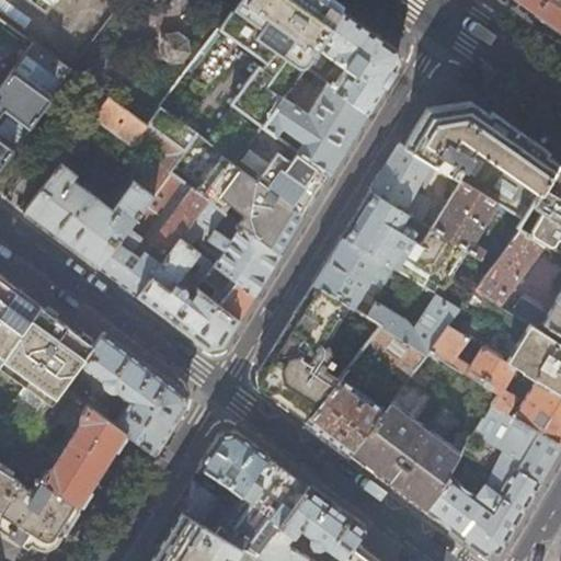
[(325,0),(237,0),(219,25),(243,43),(266,14),(263,12),(270,3),(290,19),(292,20),(288,25),(293,30),(295,30),(299,25),(307,30),(301,38),(306,48),(312,54),(344,12),(325,0)]
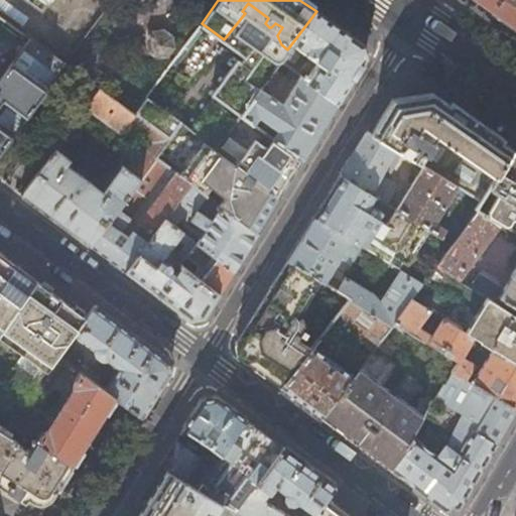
[(502,18),(515,28),(515,0),(475,0),(481,4),(502,18)]
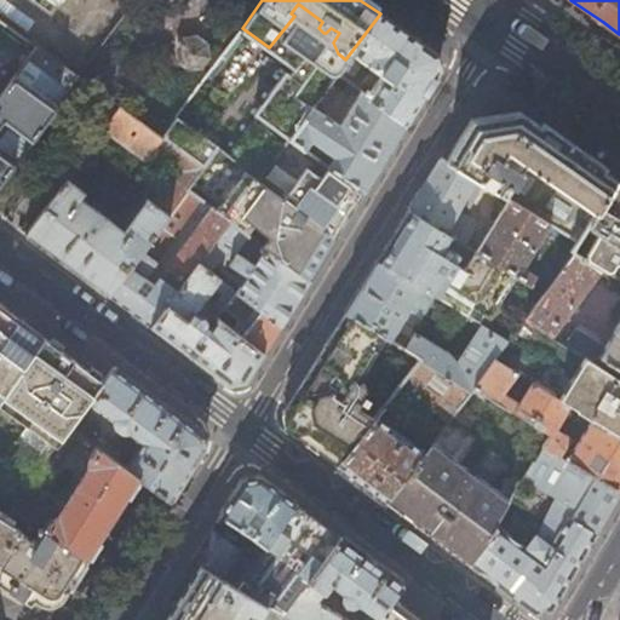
[(411,34),(380,13),(345,59),(339,70),(363,90),(407,120),(422,98),(440,70),(435,51),(411,34)]
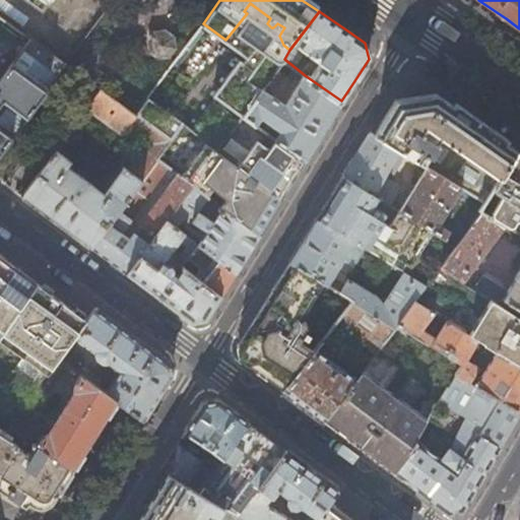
[(173,39),(166,33),(156,34),(151,42),(153,52),(159,56),(169,54),(174,48),(173,39)]
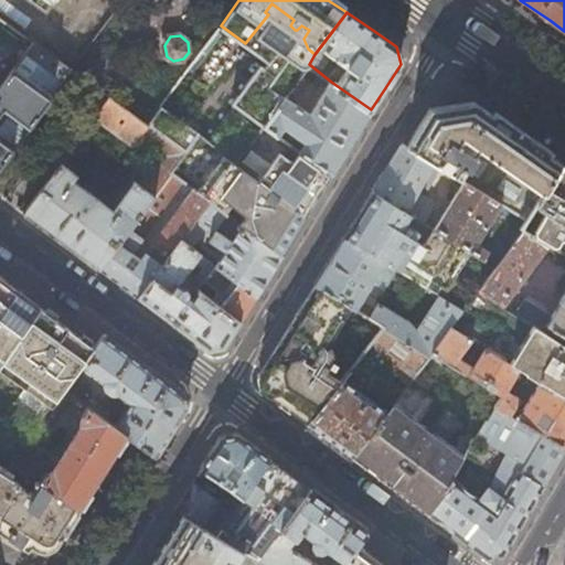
[(0,163),(68,71),(33,44),(0,86),(0,163)]
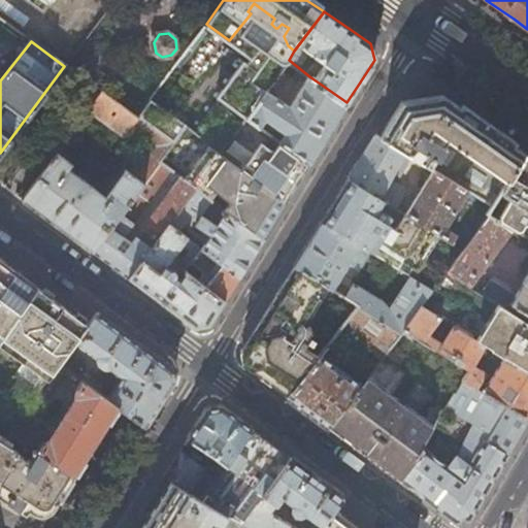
[(347,102),(309,76),(289,105),(267,89),(246,117),(259,126),(266,117),(287,131),(281,142),(309,163),(327,135),(347,102)]
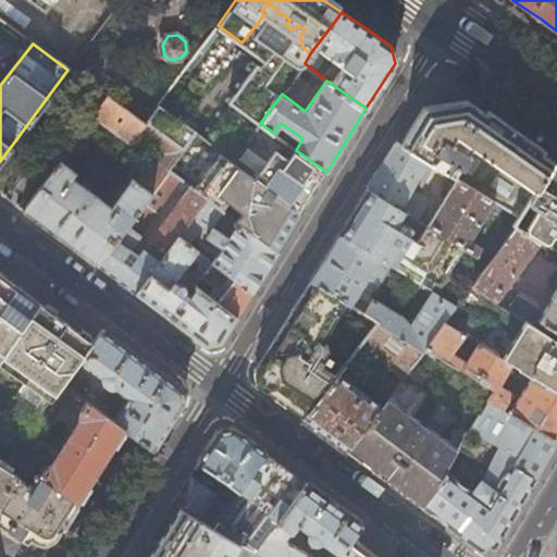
[(145,124),(155,111),(136,98),(127,111),(145,124)]
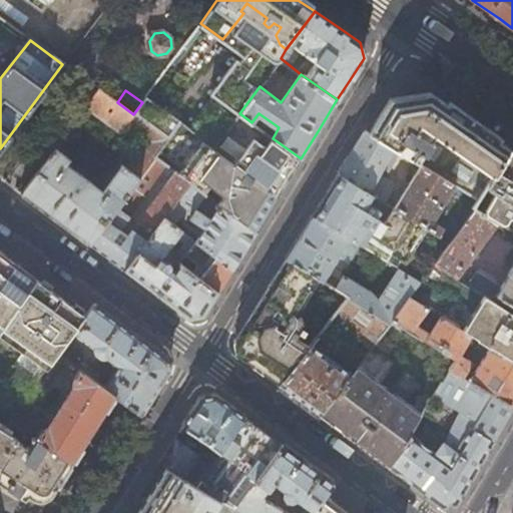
[(154,157),(167,139),(133,114),(117,102),(99,91),(86,108),(136,145),(122,164),(139,176),(154,157)]
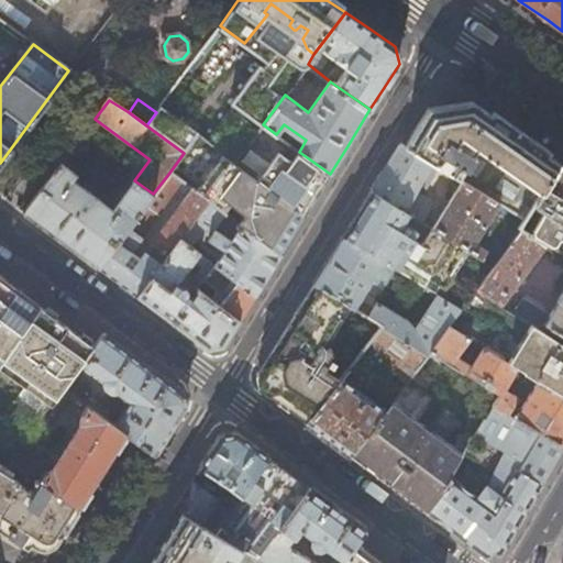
[(525,218),(559,164),(549,156),(498,120),(472,101),(428,109),(427,111),(410,136),(404,146),(438,167),(446,172),(453,176),(461,180),(498,203),(525,218)]
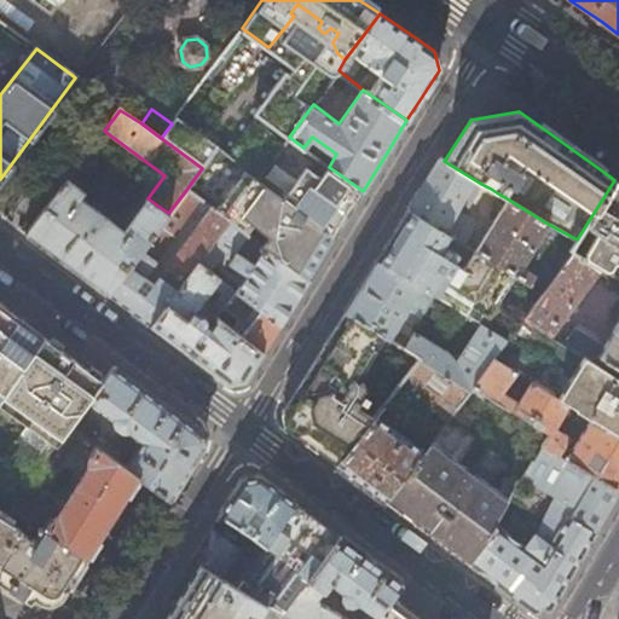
[(217,146),(177,117),(172,123),(161,138),(202,168),(218,148),(246,169),(259,178),(289,137),(293,131),(281,121),(265,123),(239,155),(221,142),(217,146)]
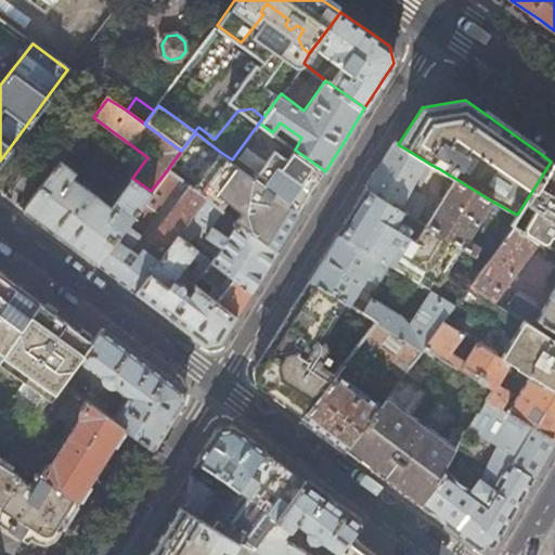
[(313,192),(325,171),(295,150),(272,132),(259,123),(232,159),(301,210),(313,192)]
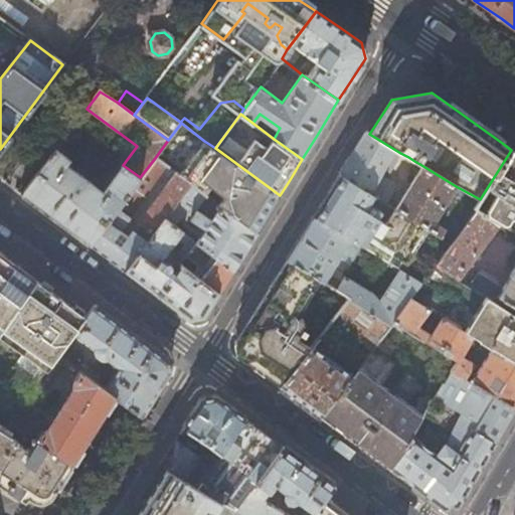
[(385,202),(396,186),(379,176),(386,164),(392,166),(400,153),(369,134),(365,132),(352,152),(339,174),(385,202)]
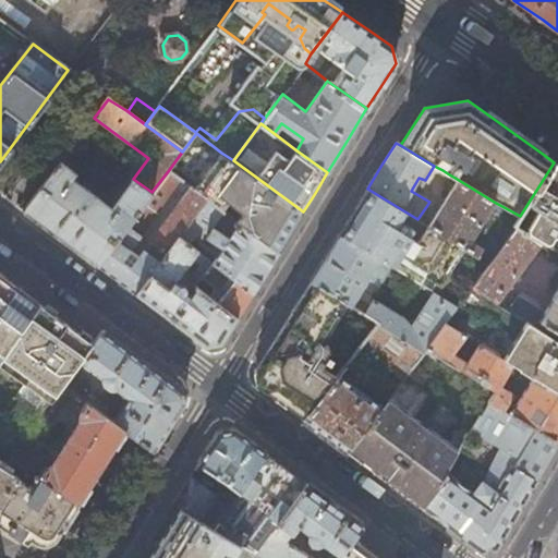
[(289,233),(303,211),(233,160),(221,153),(193,190),(206,201),(222,213),(238,223),(277,252),(289,233)]
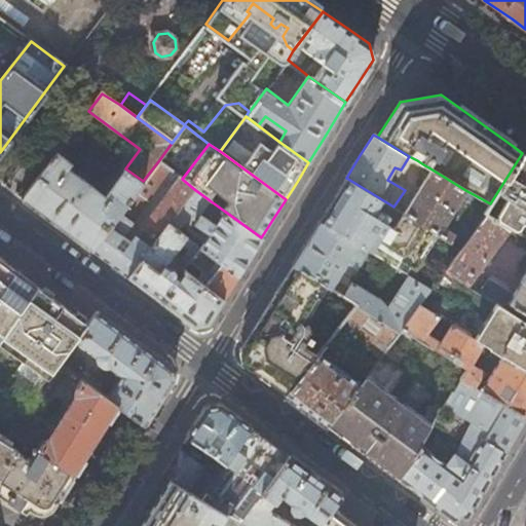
[(70,168),(73,163),(59,151),(23,198),(58,224),(91,250),(143,181),(125,168),(105,195),(71,170),(70,168)]
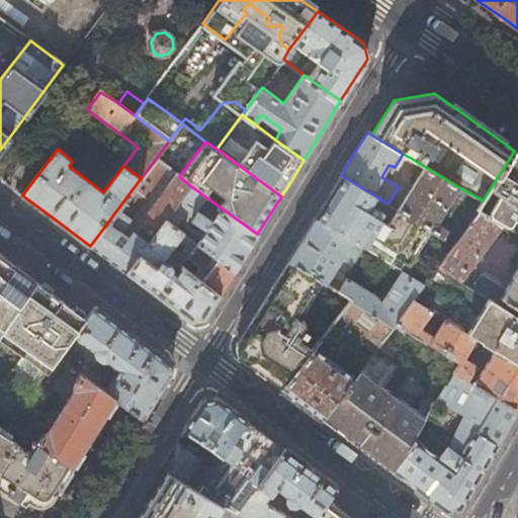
[(517,153),(514,151),(483,200),(479,208),(500,222),(505,222),(508,217),(510,217),(517,221),(517,153)]
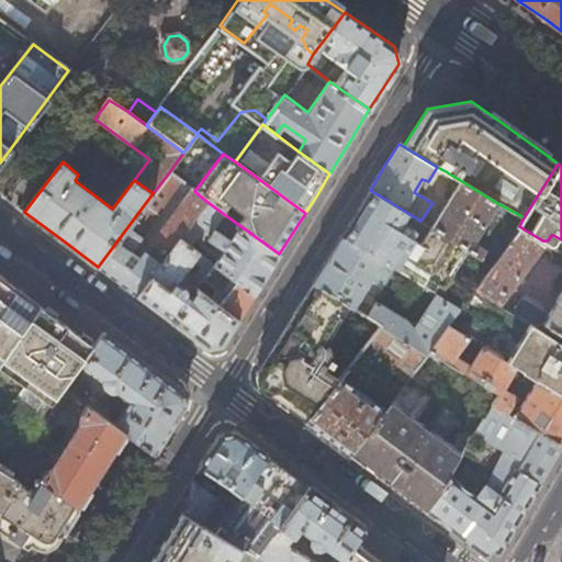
[(452,176),(446,171),(442,179),(447,182),(452,176)]
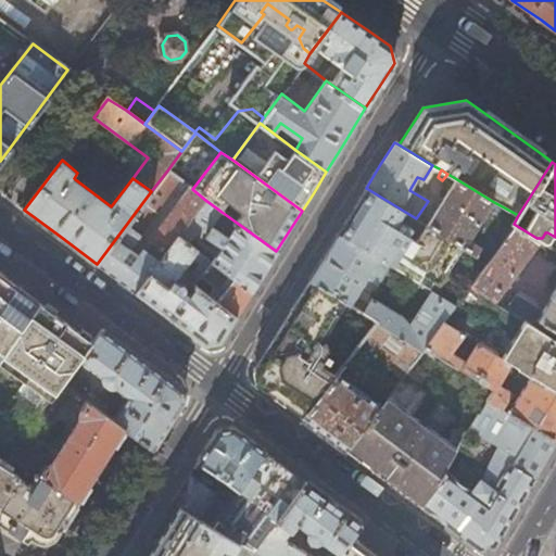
[(135,292),(178,236),(205,200),(192,189),(167,171),(151,191),(97,264),(105,270),(135,292)]
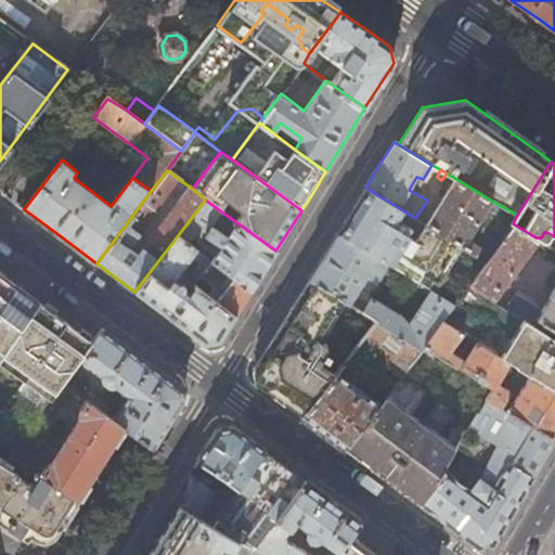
[(468,239),(491,201),(454,178),(427,222),(427,226),(456,243),(475,254),(479,247),(468,239)]
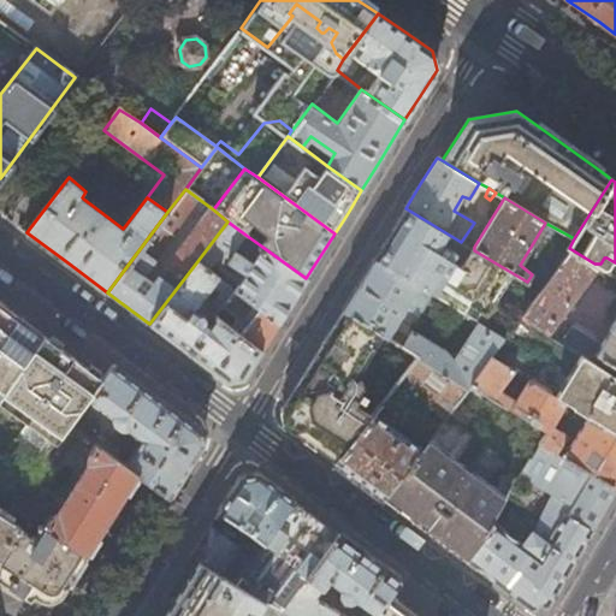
[(492,294),(507,270),(474,250),(461,242),(406,208),(390,235),(374,260),(419,286),(463,313),(472,300),(480,297),(486,291),(492,294)]
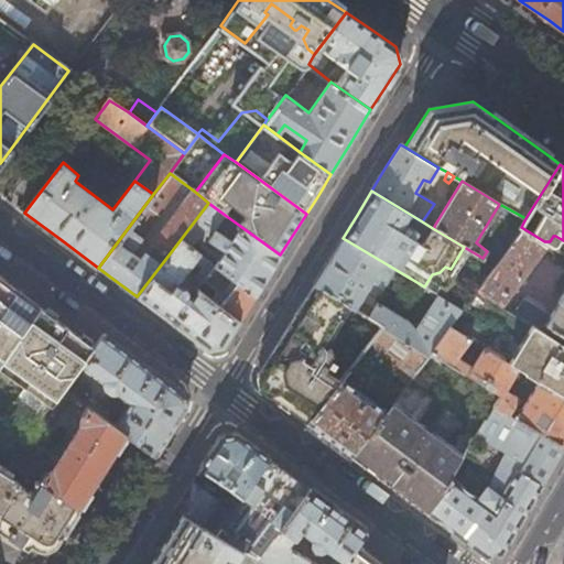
[(280,255),(240,226),(230,239),(215,230),(225,215),(208,203),(181,239),(191,246),(198,235),(224,249),(225,251),(216,266),(256,295),(268,275),(280,255)]
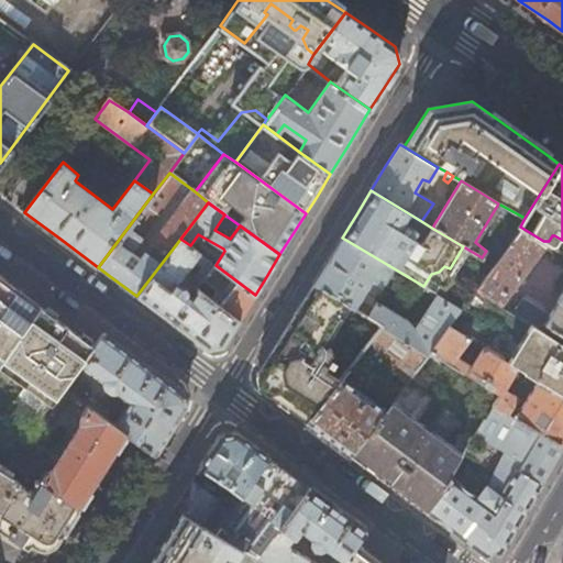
[(543,241),(520,227),(474,289),(498,304),(543,241)]
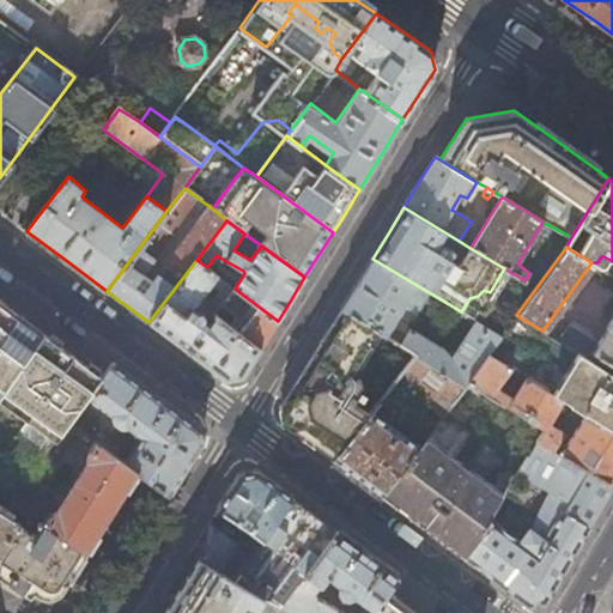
[(384,335),(417,285),(372,259),(357,283),(341,309),(381,334),(384,335)]
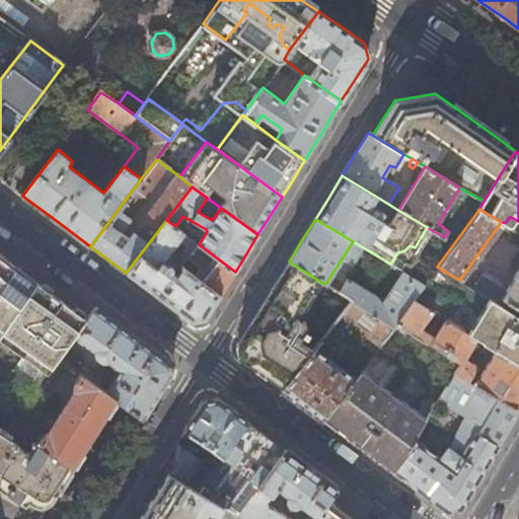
[(175,226),(166,220),(126,273),(155,296),(191,321),(205,318),(209,313),(220,295),(202,281),(182,267),(176,275),(173,272),(174,268),(172,265),(166,265),(164,262),(179,240),(186,245),(178,256),(183,261),(184,260),(197,243),(175,226)]
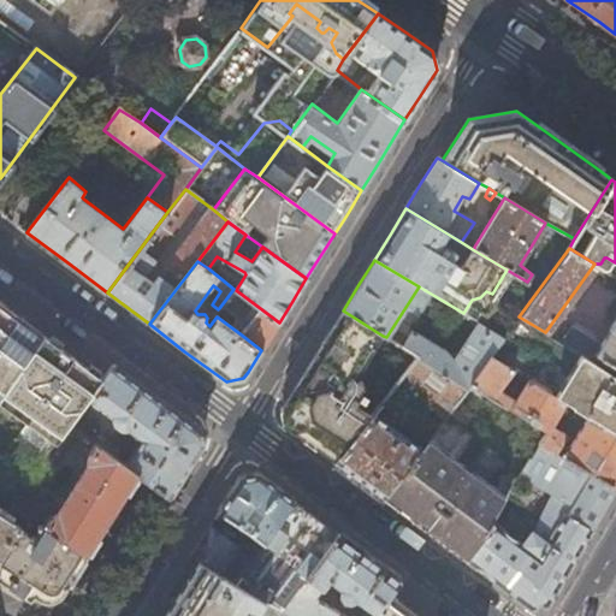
[(271,336),(279,323),(236,290),(234,289),(219,308),(225,312),(227,308),(246,320),(246,324),(240,333),(261,350),(271,336)]
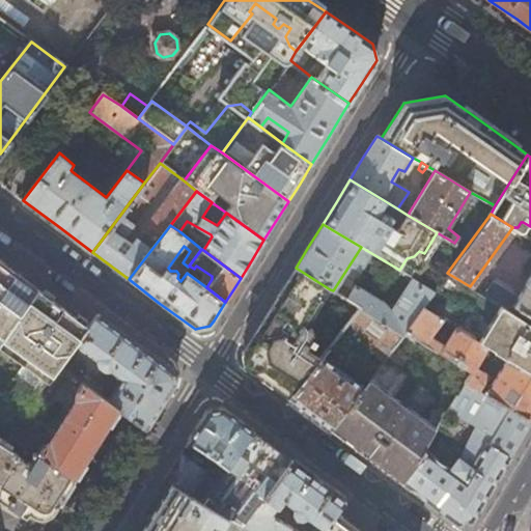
[(0,341),(36,290),(0,262),(0,341)]
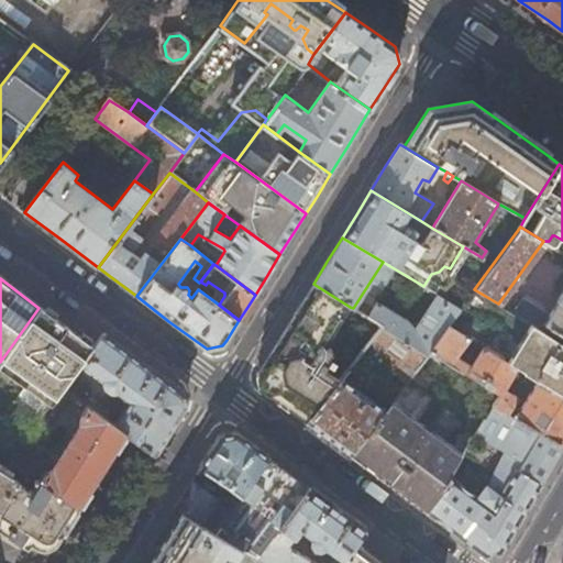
[(332,335),(350,307),(313,284),(300,305),(273,349),(256,373),(260,390),(306,423),(338,381),(324,371),(332,359),(332,349),(328,345),(332,338),(332,335)]
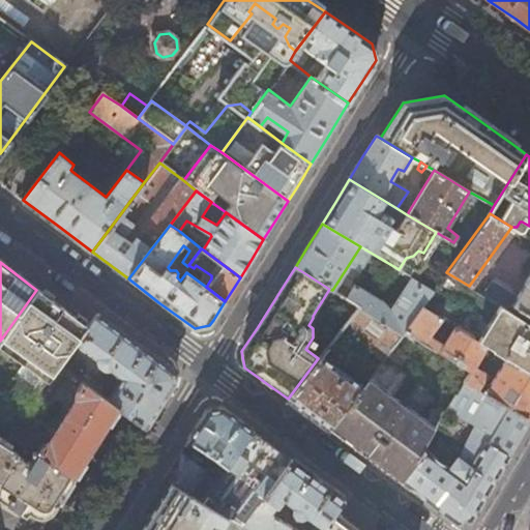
[(529,322),(524,319),(488,297),(469,286),(446,272),(432,292),(422,305),(441,318),(454,326),(487,346),(495,351),(529,373),(529,322)]
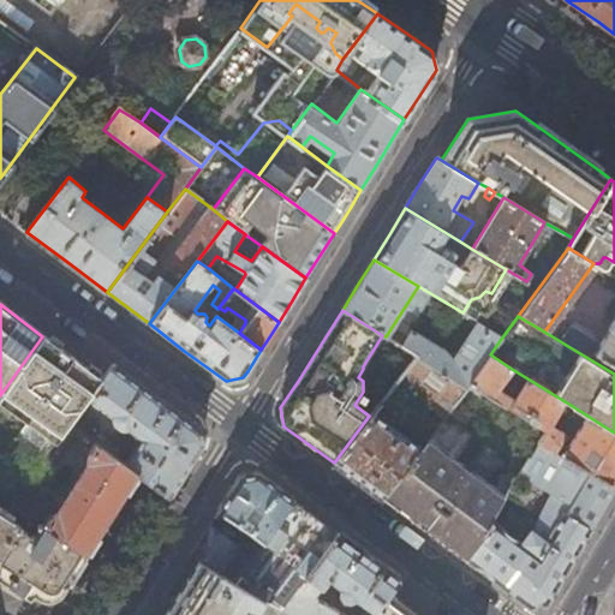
[(614,316),(602,340),(591,334),(589,335),(577,329),(566,345),(608,370),(613,363),(614,363),(614,316)]
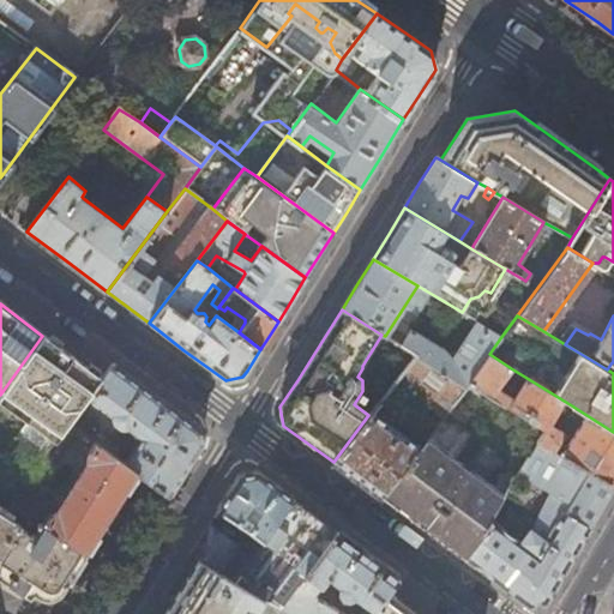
[(475,323),(452,359),(444,349),(410,327),(398,344),(415,356),(463,385),(468,381),(489,354),(500,338),(475,323)]
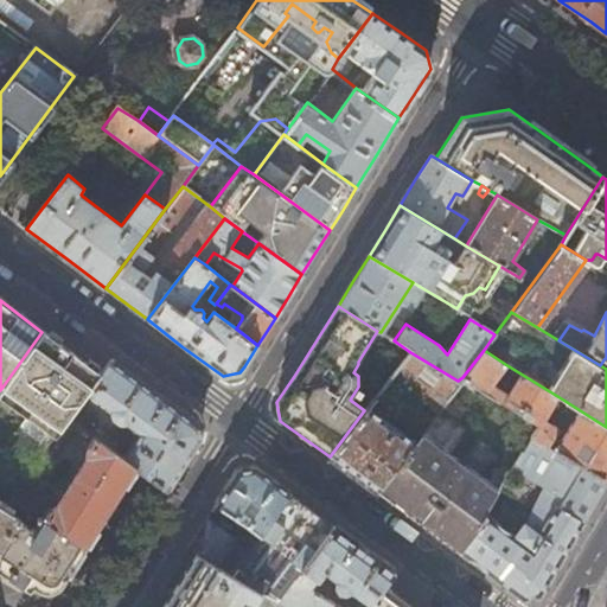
[(100,374),(42,332),(0,390),(0,486),(14,496),(40,459),(45,453),(69,420),(77,409),(87,395),(100,374)]
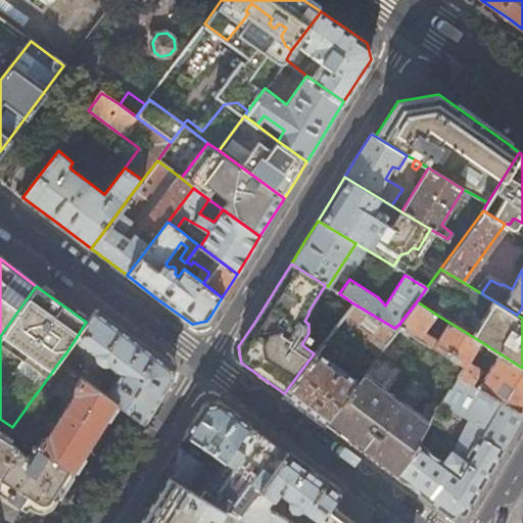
[(398,325),(464,366),(458,376),(463,379),(468,369),(465,366),(480,341),(448,322),(438,339),(423,330),(435,314),(417,301),(398,325)]
